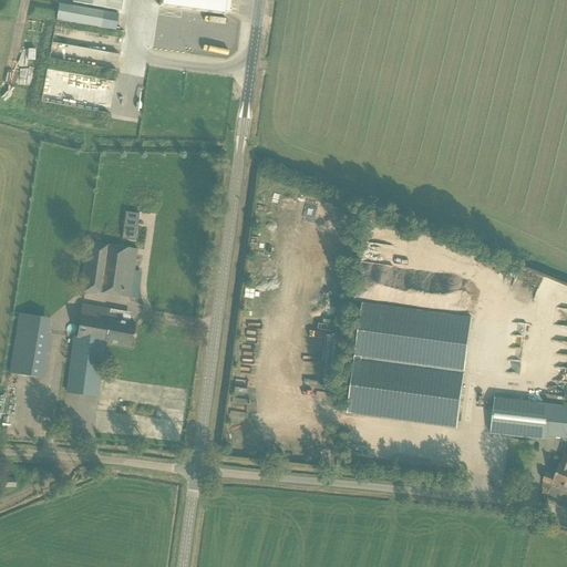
[(121,0),(72,0),(72,2),(120,11),(121,0)]
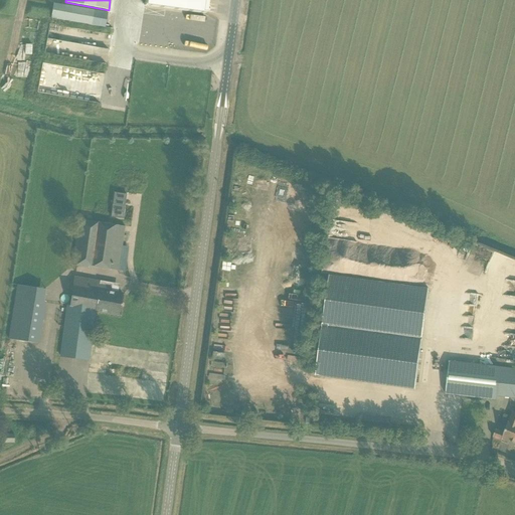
[(145,0),(144,6),(204,14),(205,0),(145,0)]
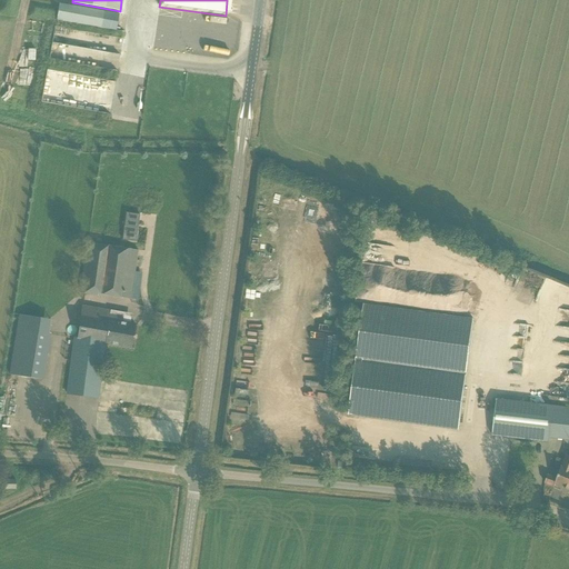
[(209,23),(209,29),(220,30),(221,17),(215,16),(215,23),(209,23)]
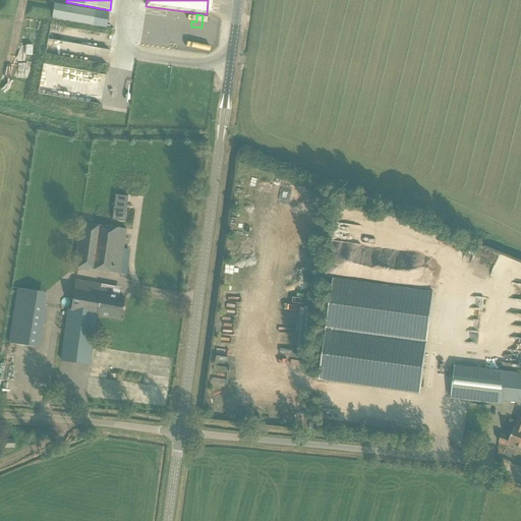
[(40,54),(99,62),(101,48),(73,45),(75,30),(44,25),(40,54)]
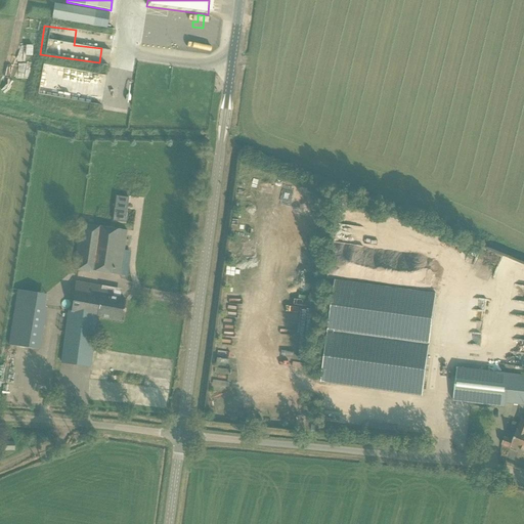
[(113,221),(125,223),(128,199),(116,197),(113,221)]
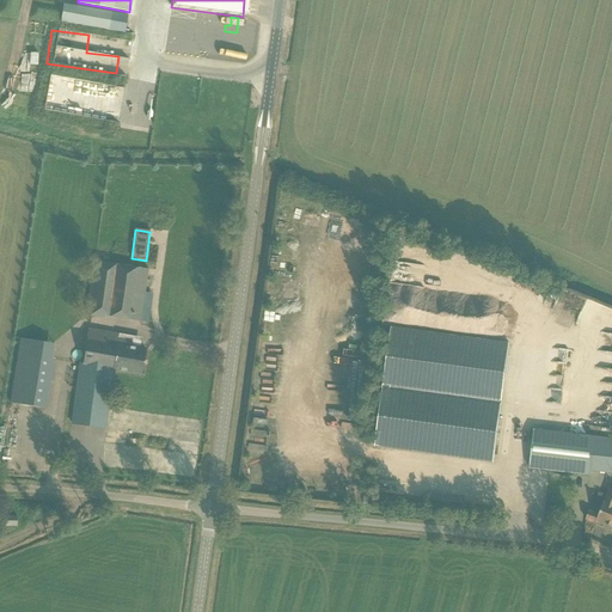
[(86,316),(92,317),(104,318),(104,316),(140,322),(147,269),(95,262),(86,316)]
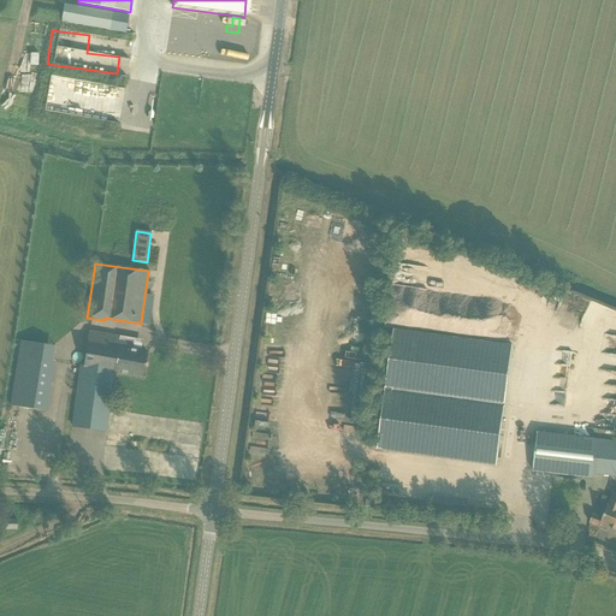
[(394,330),(377,449),(496,466),(513,347),(394,330)]
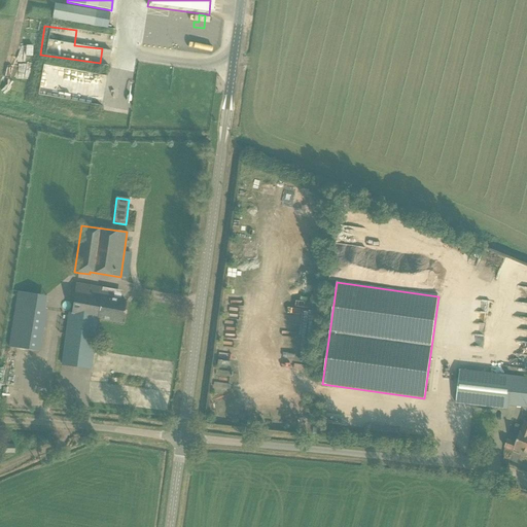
[(69,313),(63,354),(62,364),(91,370),(97,319),(121,323),(126,302),(112,300),(114,290),(77,284),(73,314),(69,313)]
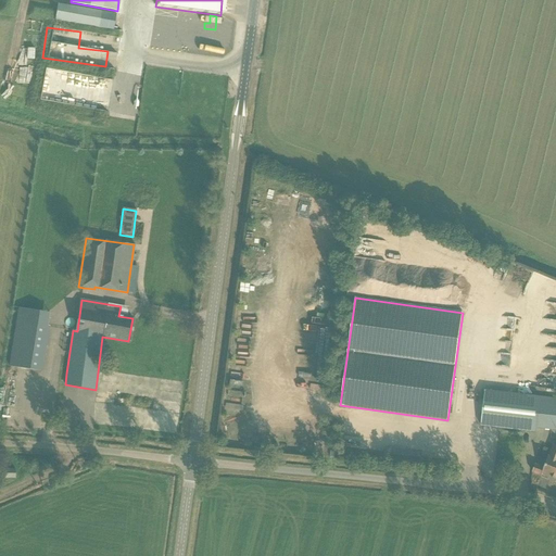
[(48,314),(19,308),(9,366),(39,371),(47,327),(46,327),(48,314)]
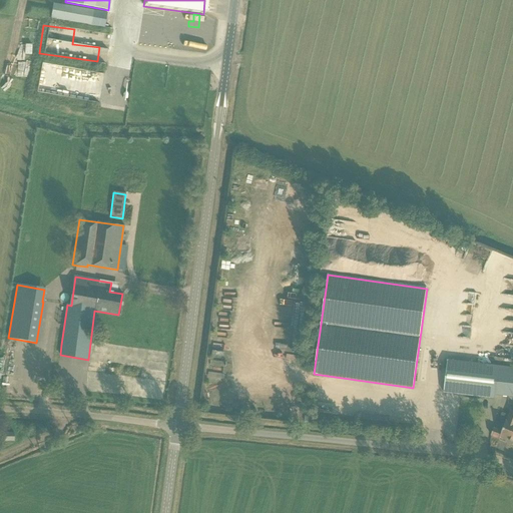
[(512,367),(447,360),(444,383),(443,393),(495,399),(495,395),(512,396),(512,367)]
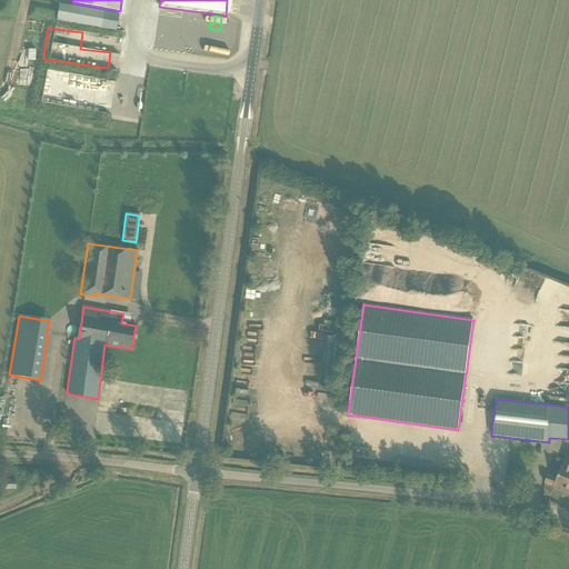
[(351,456),(375,458),(376,450),(352,448),(351,456)]
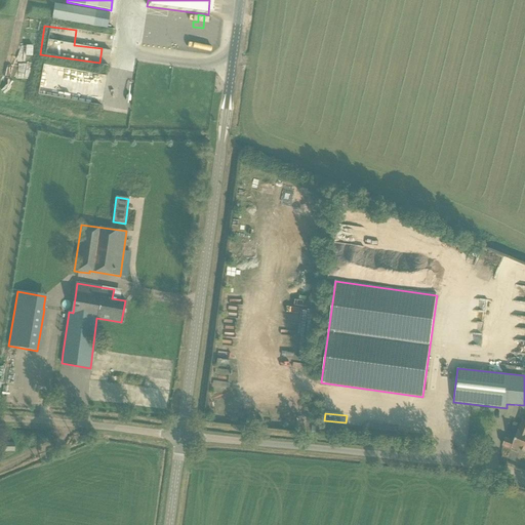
[(512,449),(512,447),(524,451),(524,419),(522,419),(518,431),(513,443),(505,440),(502,446),(512,449)]
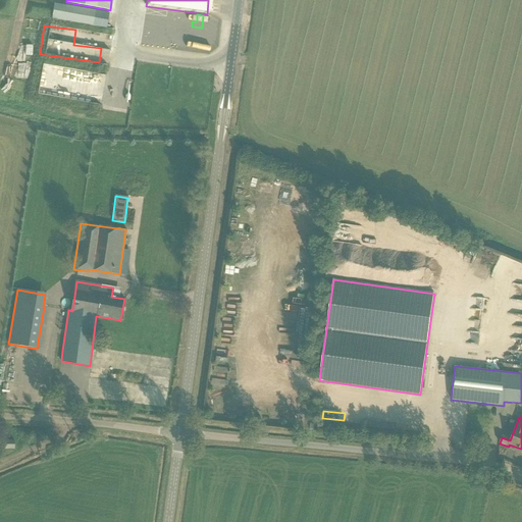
[(0,448),(14,449),(14,440),(0,439),(0,448)]
